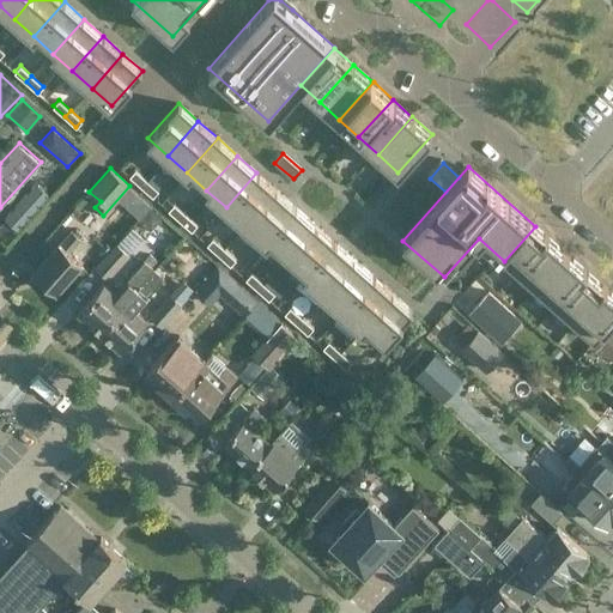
[(128,176),(140,186),(146,180),(134,169),(128,176)]
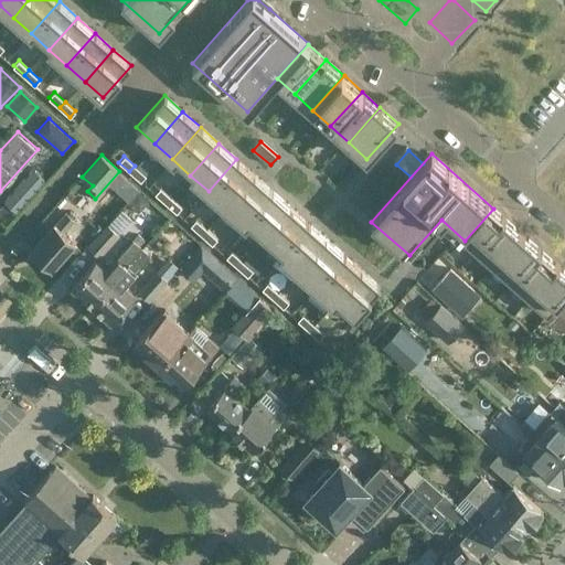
[(226,206),(255,176),(236,159),(209,191),(226,206)]
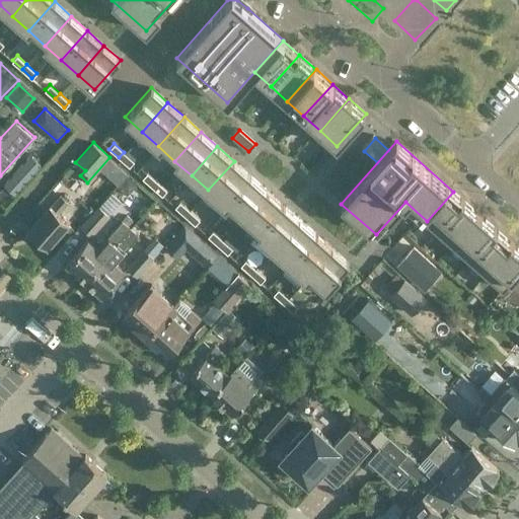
[(119,157),(129,166),(134,161),(124,152),(119,157)]
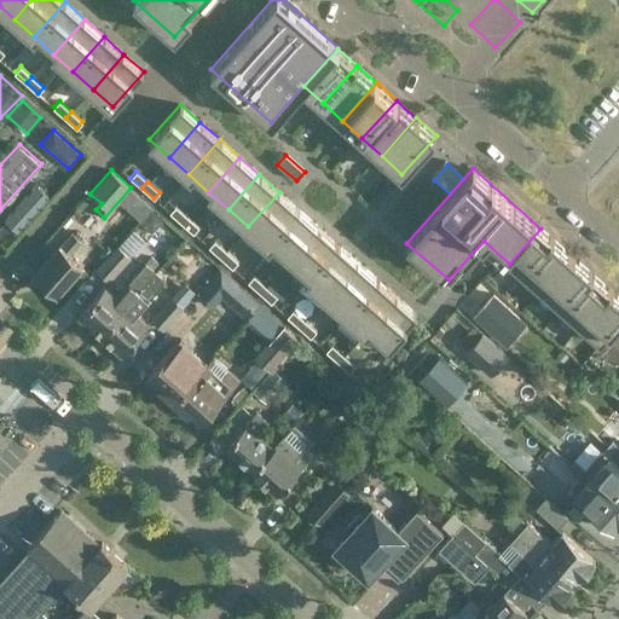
[(19,232),(52,197),(38,184),(5,219),(19,232)]
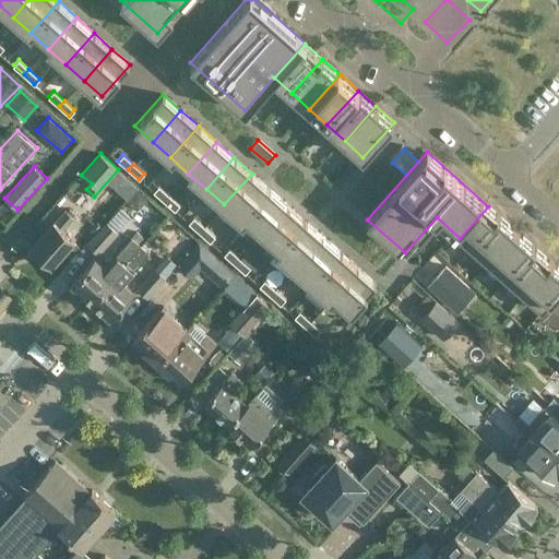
[(127,200),(138,188),(118,170),(107,182),(127,200)]
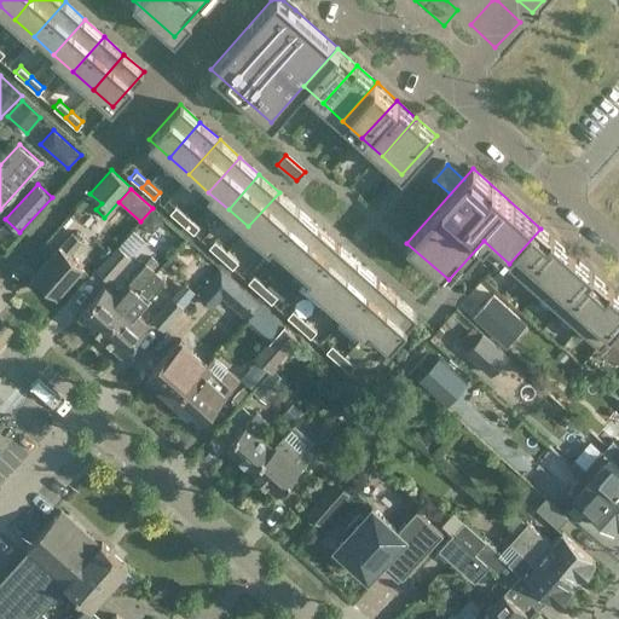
[(267,244),(299,209),(279,192),(248,226),(267,244)]
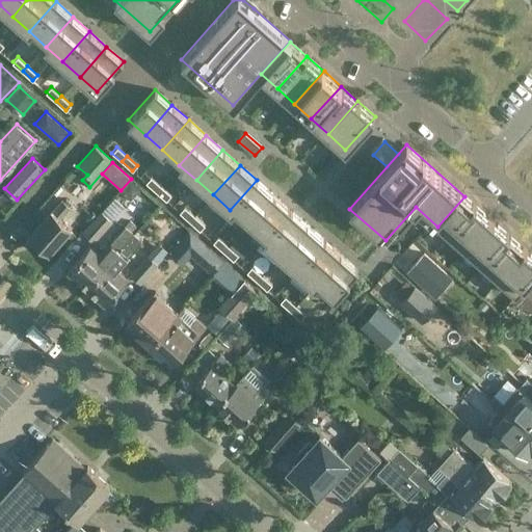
[(145,182),(155,191),(160,186),(151,177),(145,182)]
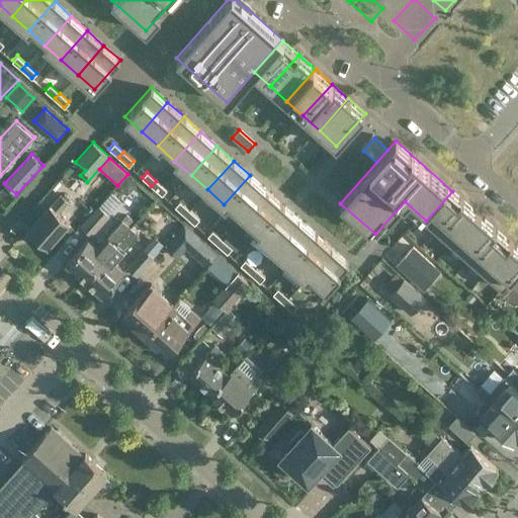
[(128,194),(138,184),(127,175),(118,185),(128,194)]
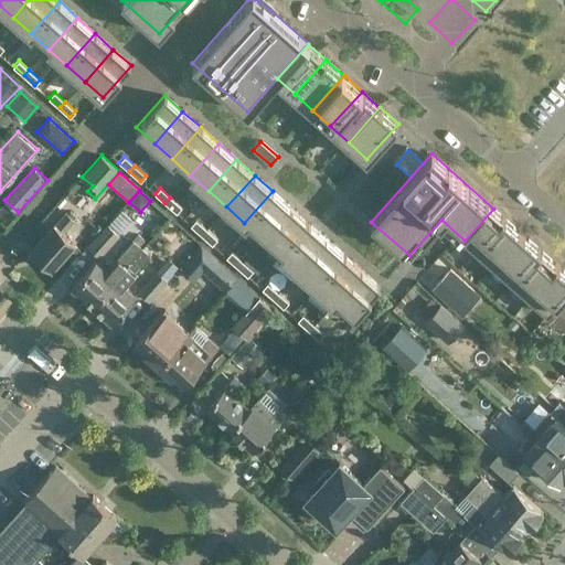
[(262,238),(290,208),(273,191),(244,223),(262,238)]
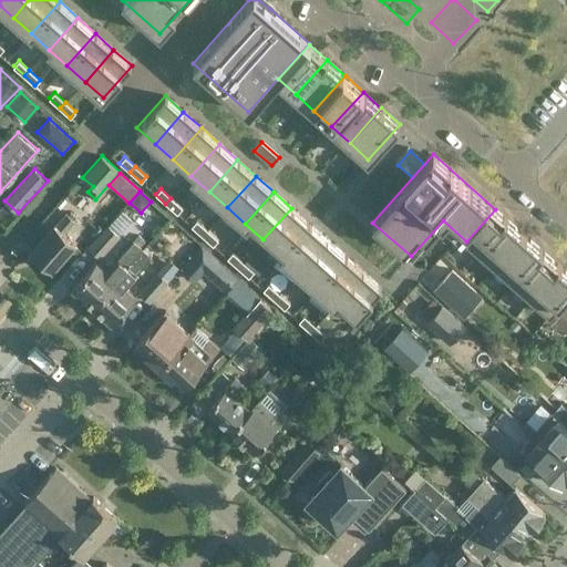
[(165,204),(176,214),(182,208),(171,198),(165,204)]
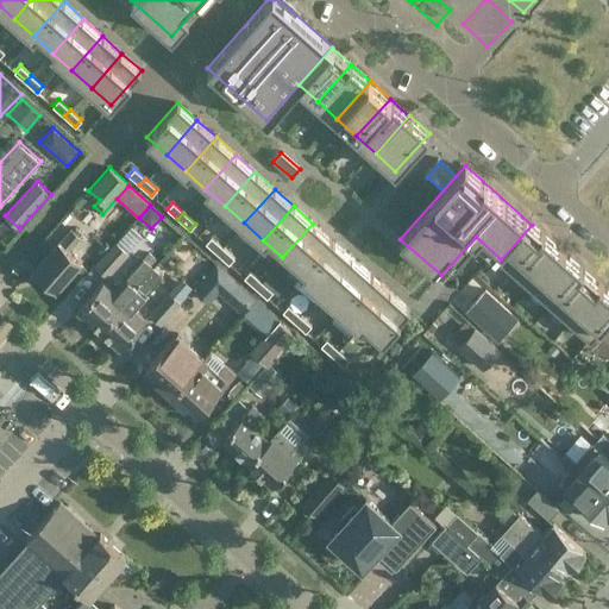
[(0,221),(0,237),(5,242),(18,227),(5,217),(0,221)]
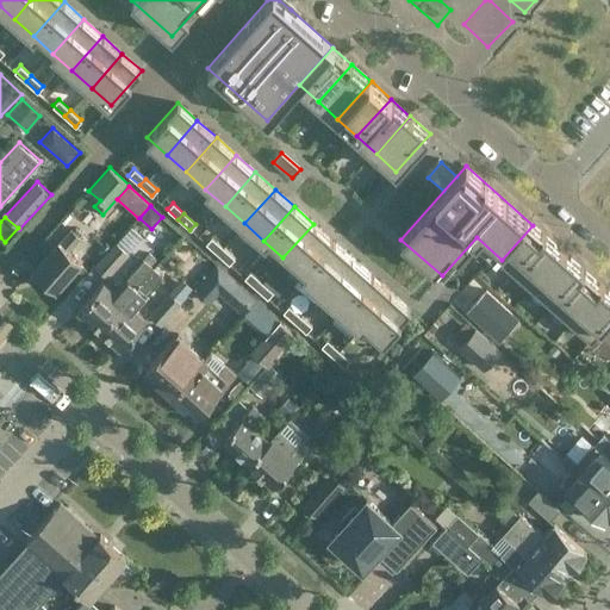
[(303,275),(332,241),(313,224),(282,257),(303,275)]
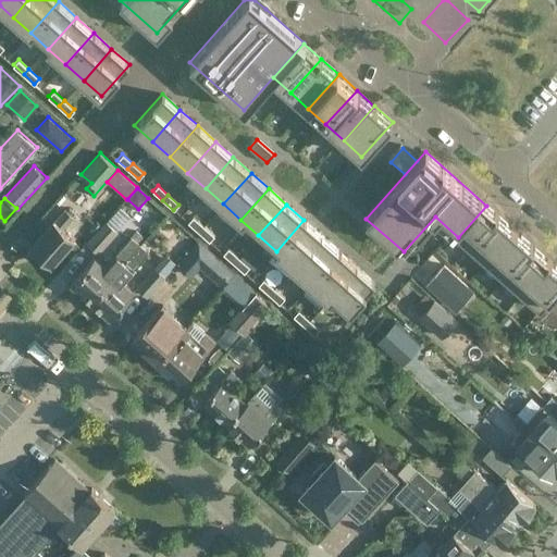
[(486,206),(458,237),(474,251),(503,220),(486,206)]
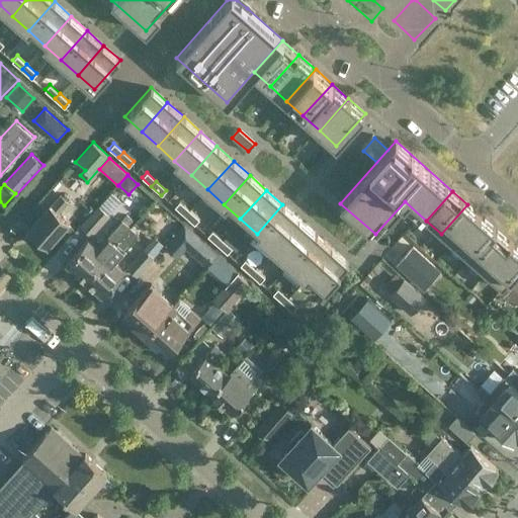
[(108,212),(120,200),(111,192),(99,204),(108,212)]
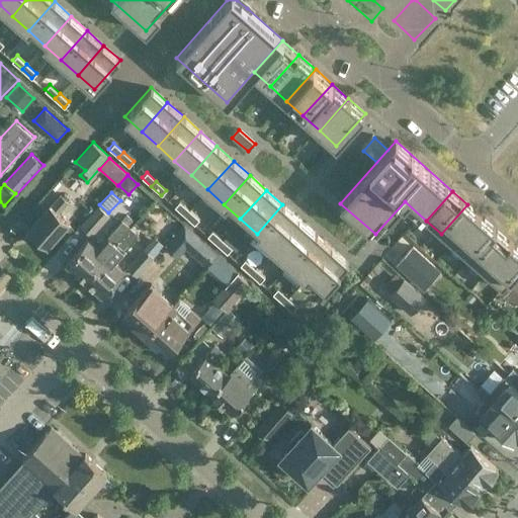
[(59,212),(68,202),(61,195),(51,205),(50,204),(27,230),(47,247),(69,222),(59,212)]
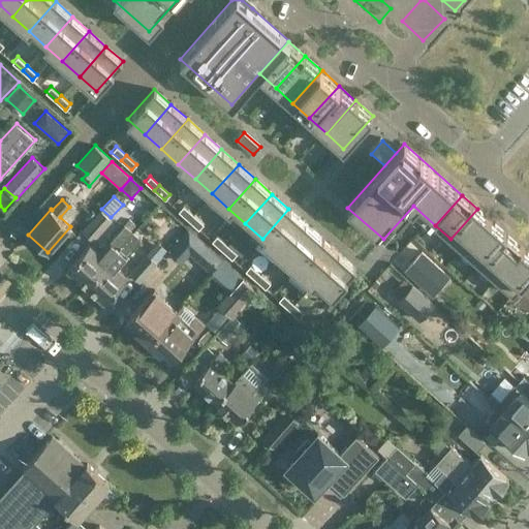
[(178,211),(187,220),(192,215),(183,206),(178,211)]
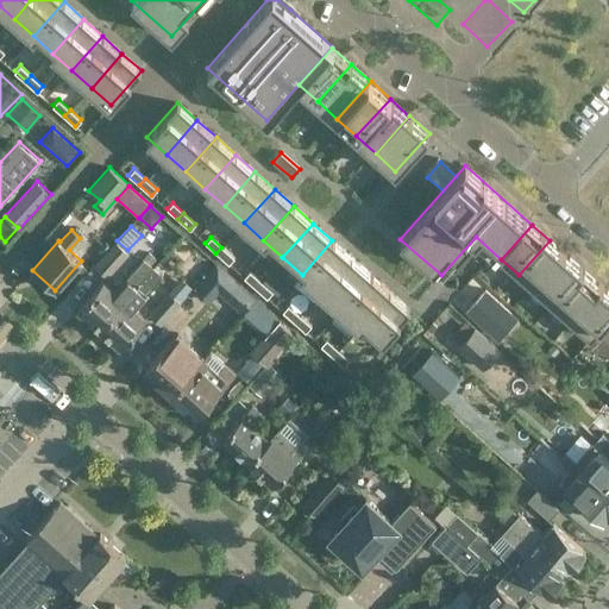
[(107,277),(130,252),(115,240),(94,265),(107,277)]
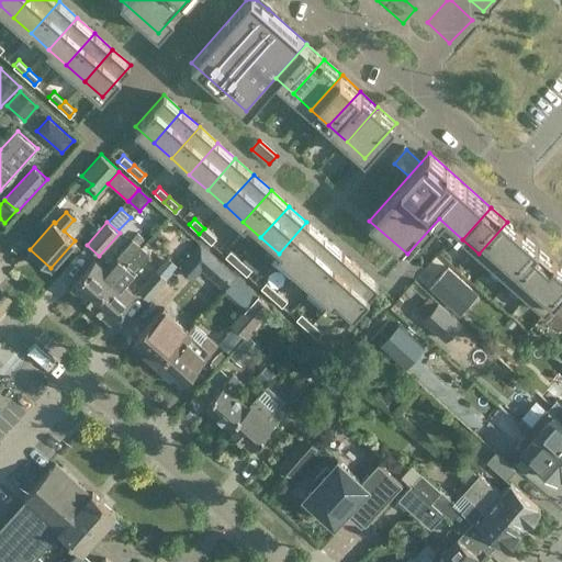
[(296,269),(325,237),(306,222),(279,254),(296,269)]
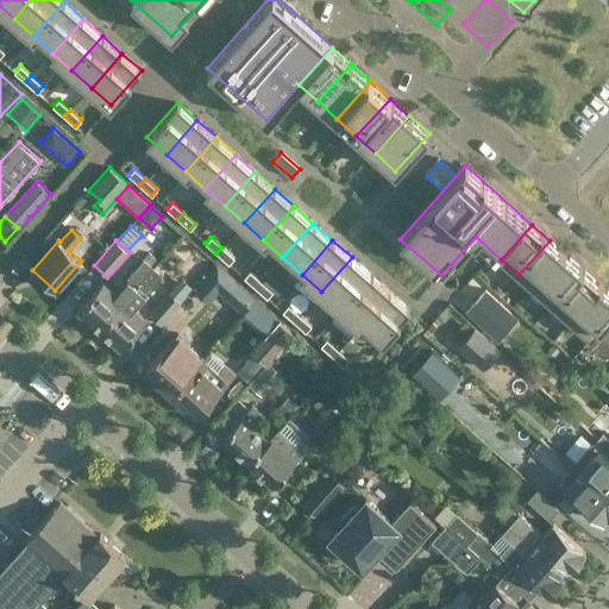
[(550,240),(519,275),(537,290),(567,256),(550,240)]
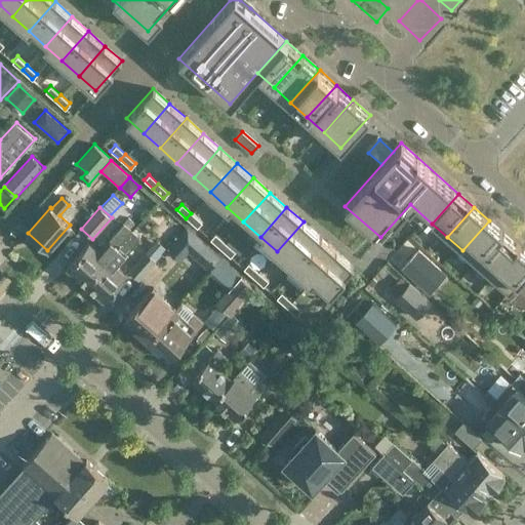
[(186,218),(196,228),(201,223),(191,213),(186,218)]
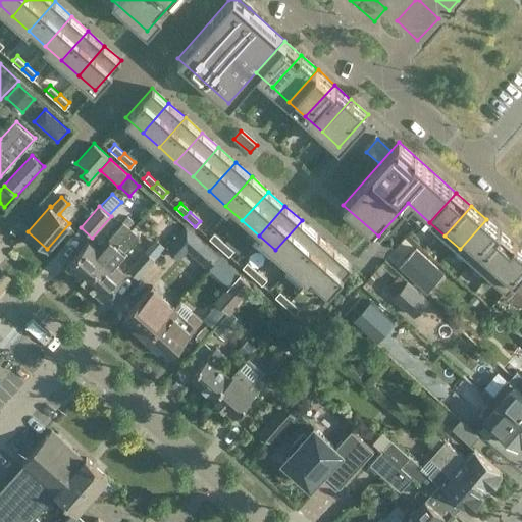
[(65,265),(84,281),(132,228),(122,220),(97,249),(88,241),(65,265)]
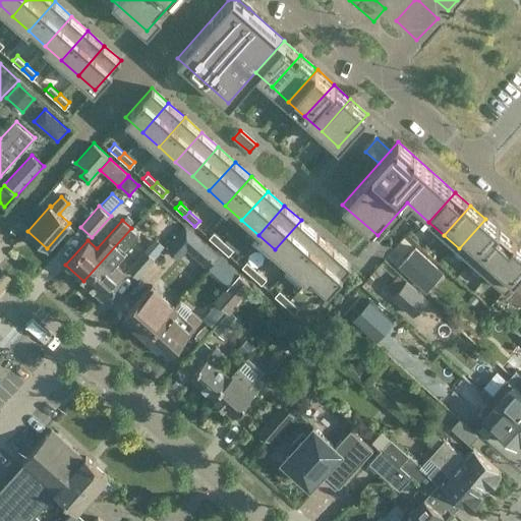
[(291,265),(317,235),(301,220),(275,249),(291,265)]
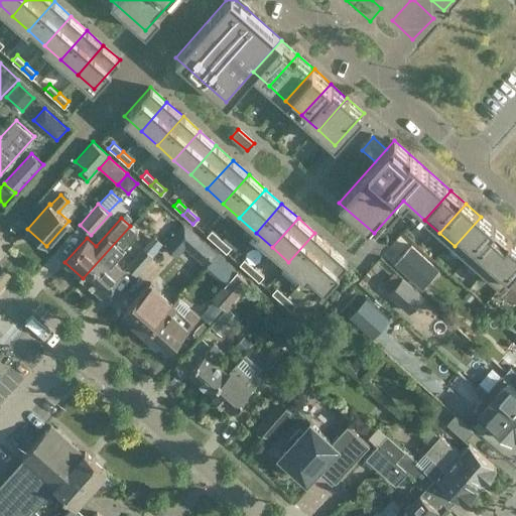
[(481,218),(456,246),(470,260),(496,231),(481,218)]
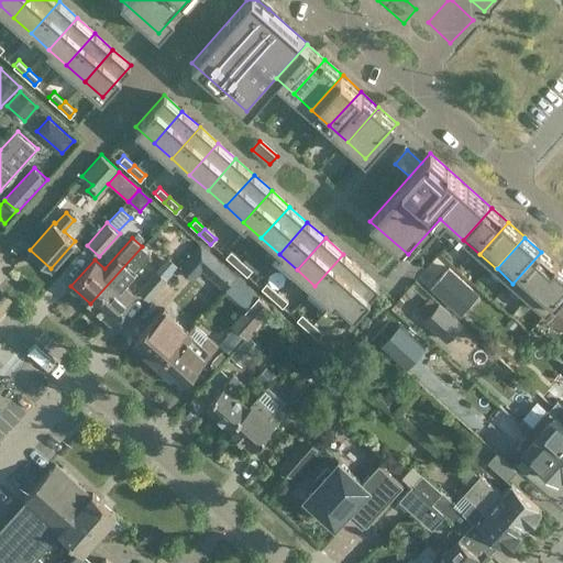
[(236,275),(201,243),(178,267),(191,279),(201,268),(224,288),(236,275)]
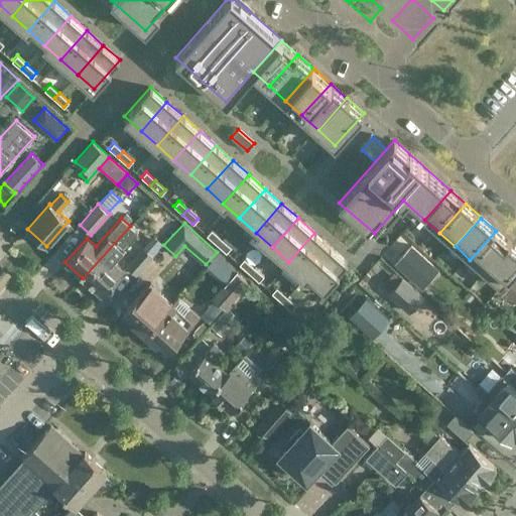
[(130,226),(83,278),(101,295),(123,270),(114,262),(126,248),(125,247),(138,233),(130,226)]
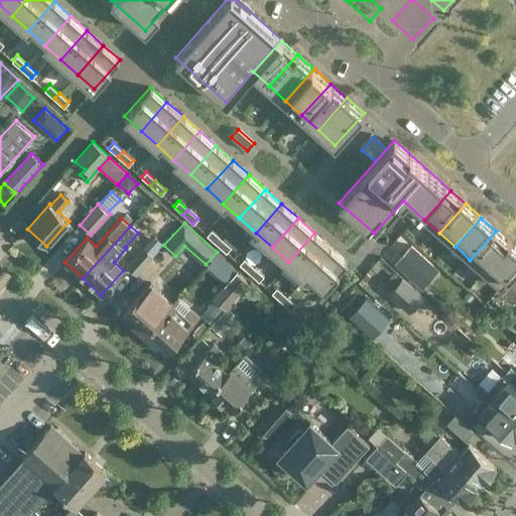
[(206,235),(216,244),(221,239),(211,230),(206,235)]
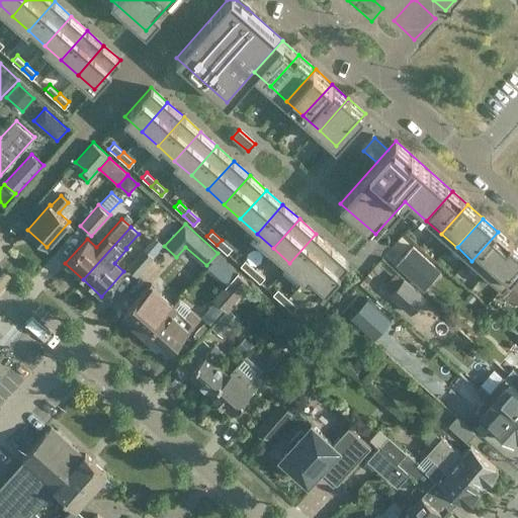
[(498,232),(471,261),(487,274),(513,245),(498,232)]
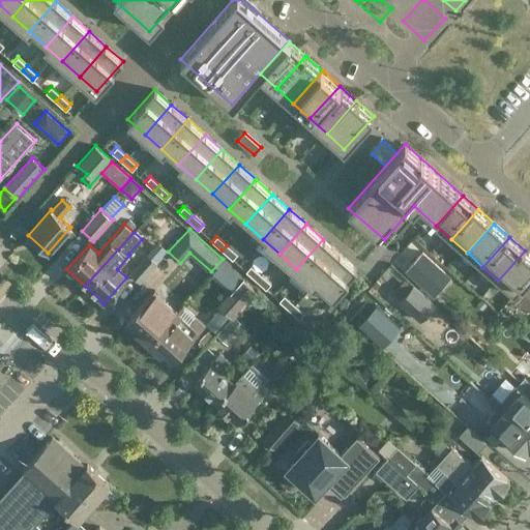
[(249,249),(235,238),(229,245),(242,258),(249,249)]
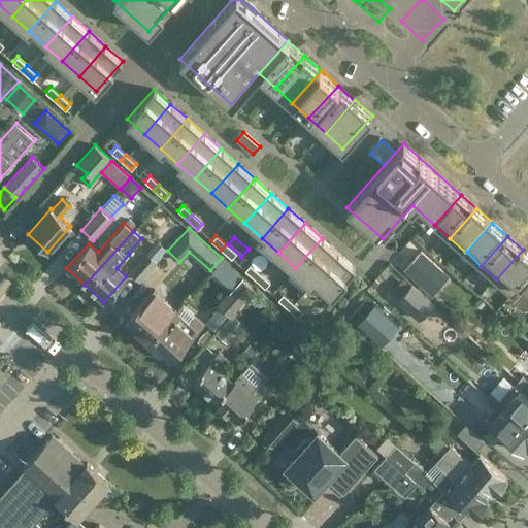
[(312,283),(338,253),(322,238),(295,268),(312,283)]
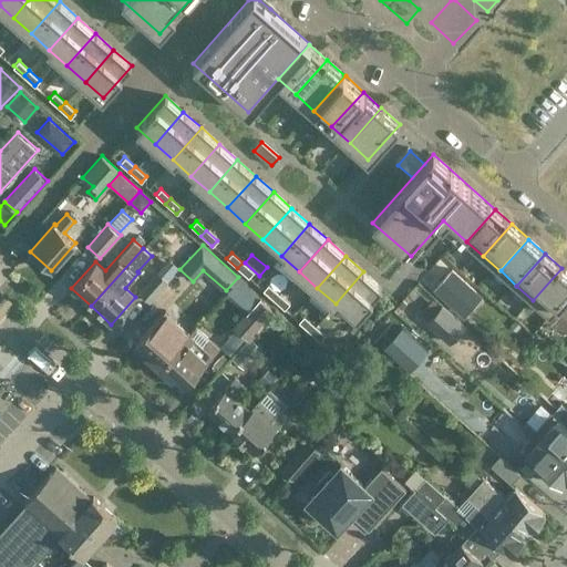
[(163,263),(156,270),(137,291),(150,302),(168,281),(175,274),(163,263)]
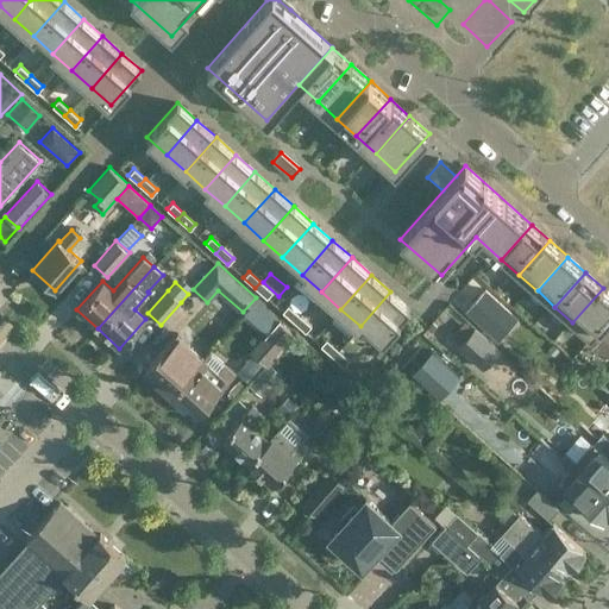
[(265,299),(271,292),(261,282),(255,288),(265,299)]
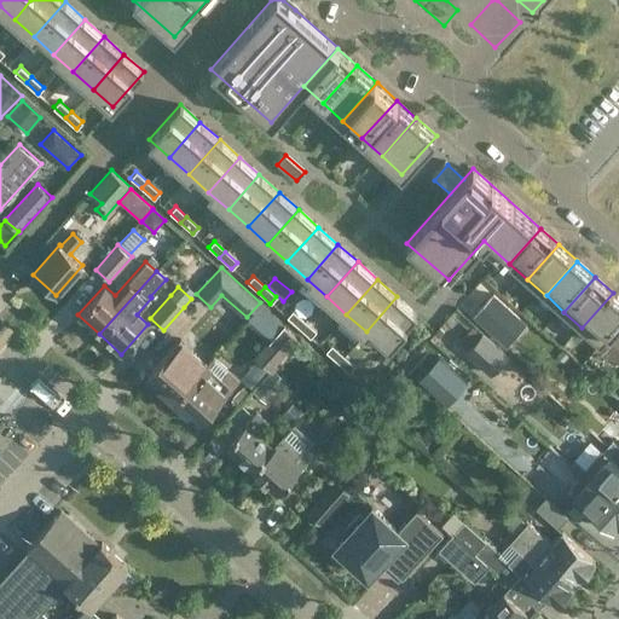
[(618,298),(613,293),(582,328),(600,343),(613,329),(618,322),(618,298)]
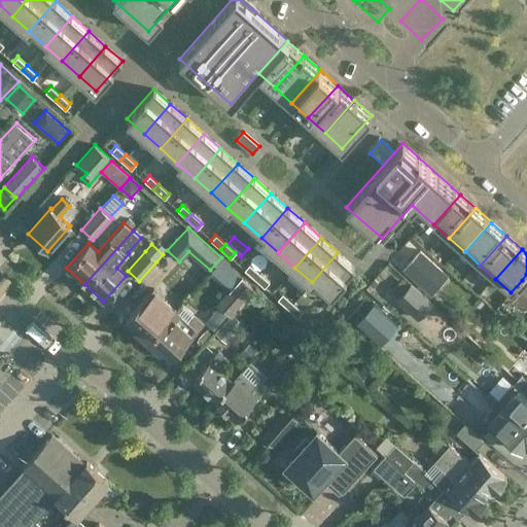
[(328,297),(355,268),(338,252),(312,282),(328,297)]
